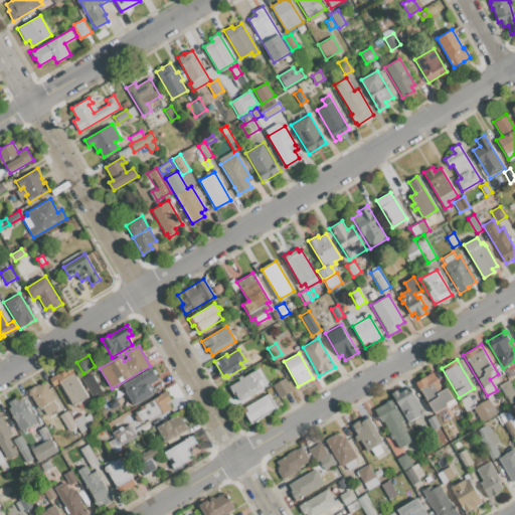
[(49,378),(63,369),(65,372),(71,368),(88,396),(73,405),(59,382),(53,386),(49,378)]
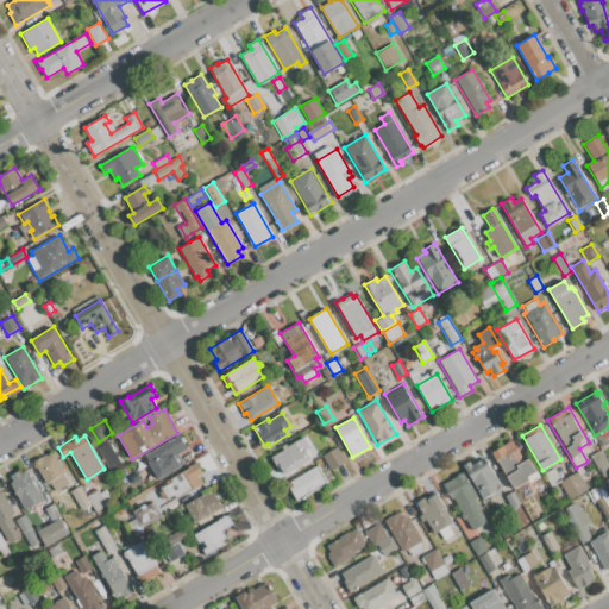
[(145,454),(179,435),(180,438),(183,437),(186,441),(183,443),(187,449),(177,454),(183,464),(159,478),(145,454)]
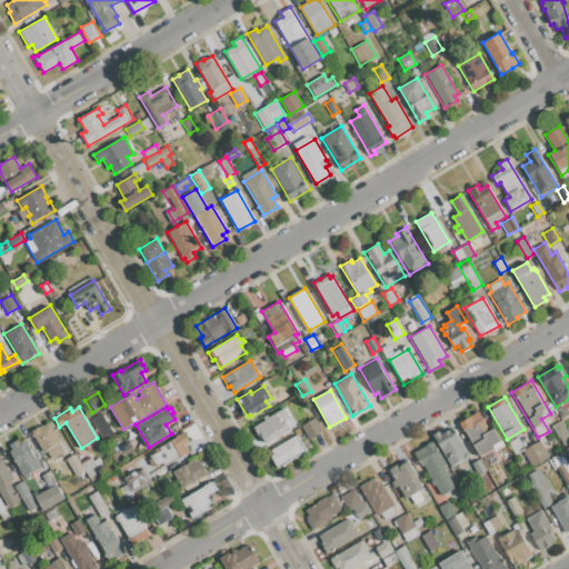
[(252,427),(265,420),(262,417),(267,415),(268,417),(283,408),(290,418),(286,420),(291,428),(266,443),(261,436),(259,437),(252,427)]
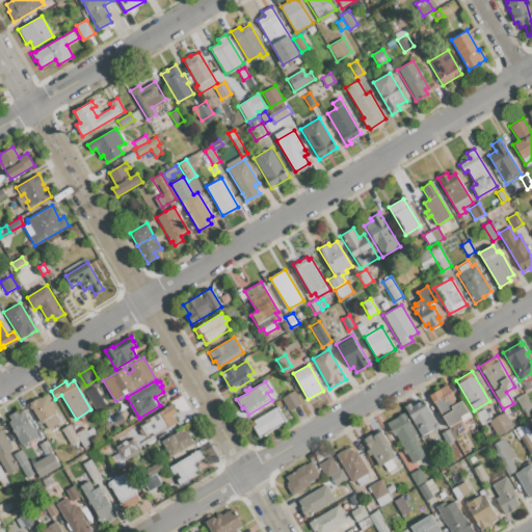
[(84,391),(94,384),(107,407),(97,413),(84,391)]
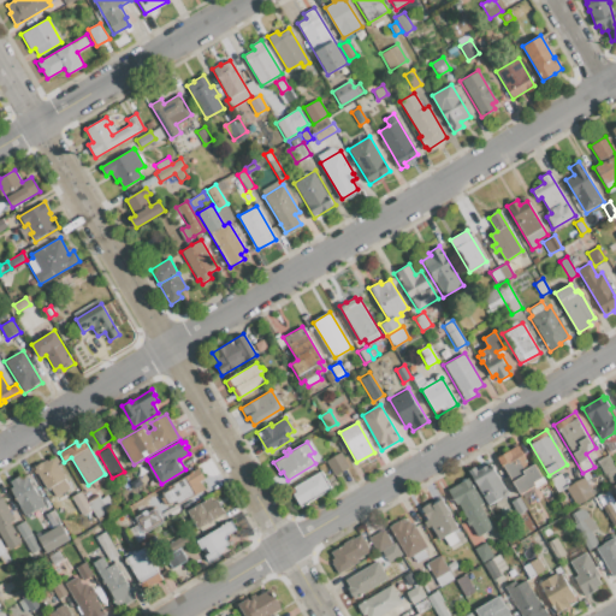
[(498,457),(519,445),(531,466),(535,463),(546,481),(521,496),(498,457)]
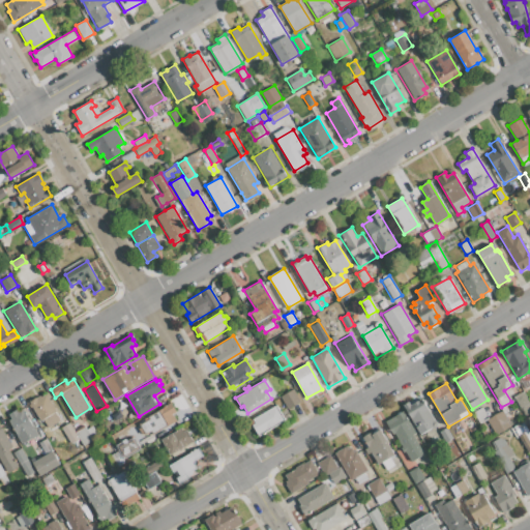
[(281,396),(294,389),(301,402),(288,409),(281,396)]
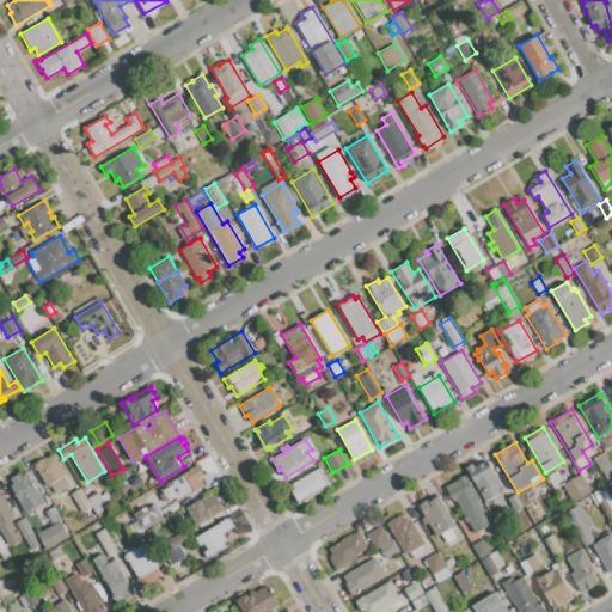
[(593,458),(604,451),(611,464),(611,466),(601,472),(593,458)]
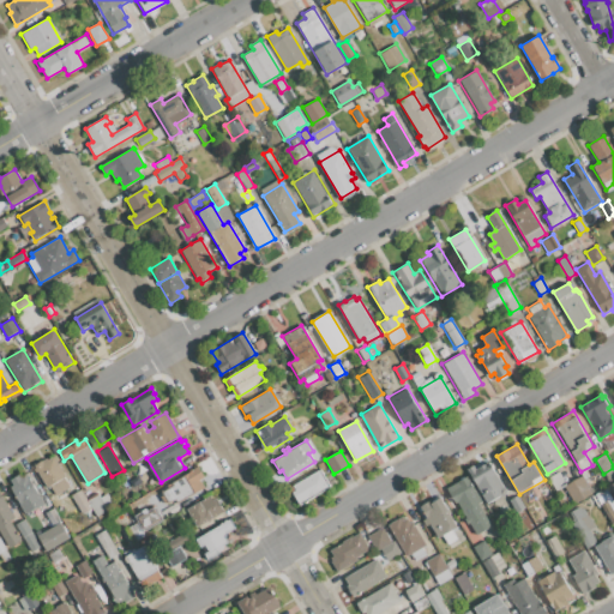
[(34,469),(36,468),(35,465),(47,458),(48,459),(53,456),(65,476),(64,477),(70,487),(54,495),(49,487),(46,489),(34,469)]
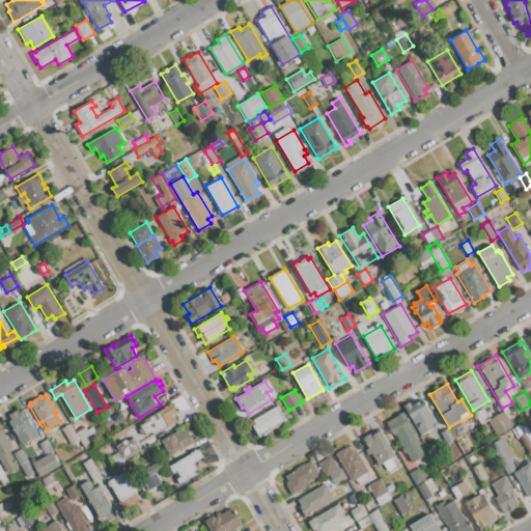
[(436,422),(437,422),(438,423),(439,424),(439,425),(439,426),(438,427),(437,428),(436,429),(435,429),(434,428),(432,428),(420,435),(403,406),(410,401),(412,406),(422,399),(436,422)]
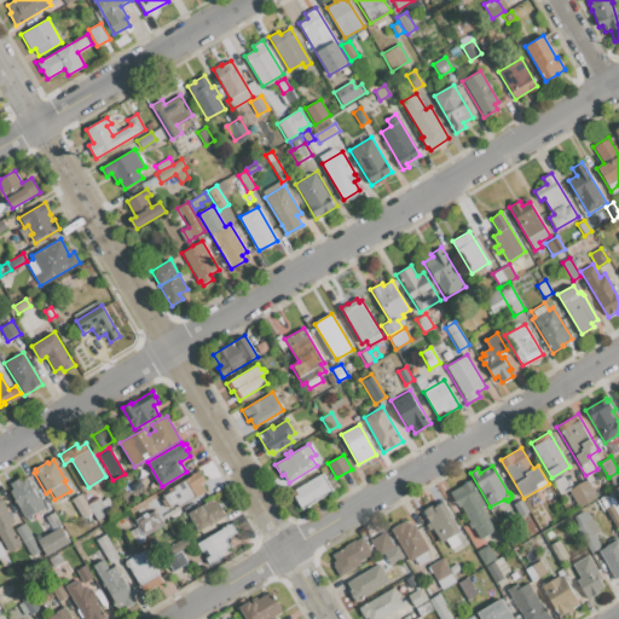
[(137,474),(143,470),(148,478),(142,482),(137,474)]
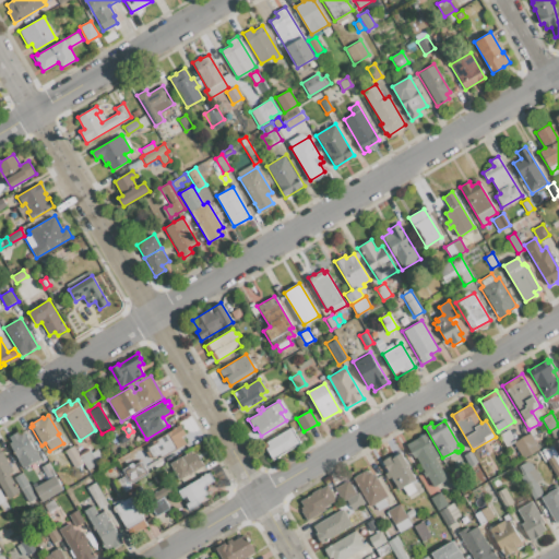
[(153,458),(146,448),(157,441),(156,439),(179,425),(185,435),(182,437),(186,442),(161,458),(159,454),(153,458)]
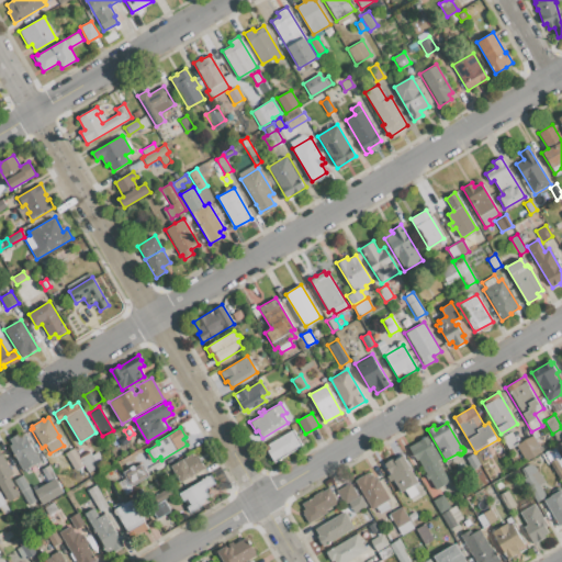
[(302,446),(273,463),(267,450),(270,448),(268,444),(292,429),(302,446)]
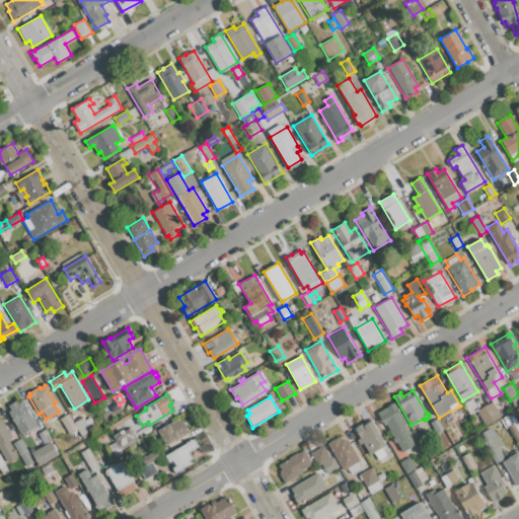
[(7,405),(21,397),(38,426),(21,435),(7,412),(10,411),(7,405)]
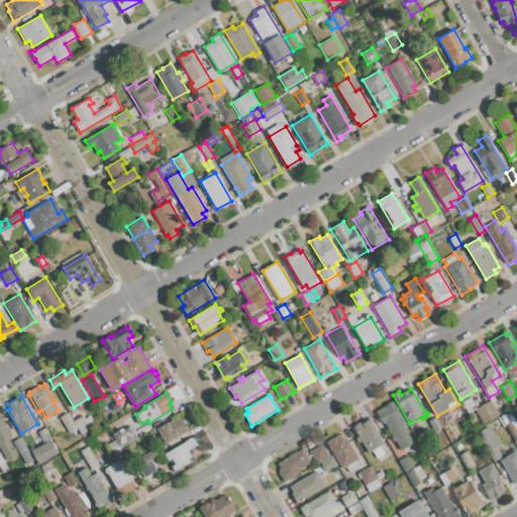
[(376,411),(395,400),(407,422),(404,424),(415,441),(401,450),(395,440),(393,442),(390,436),(392,435),(385,423),(383,424),(376,411)]
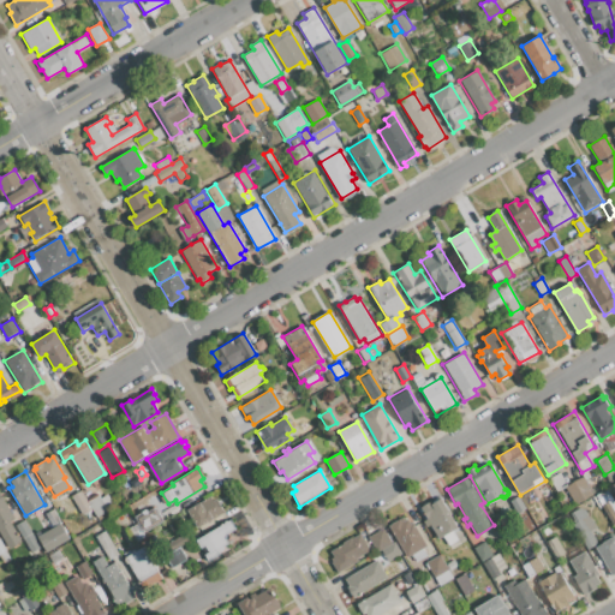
[(593,495),(575,506),(565,488),(583,477),(593,495)]
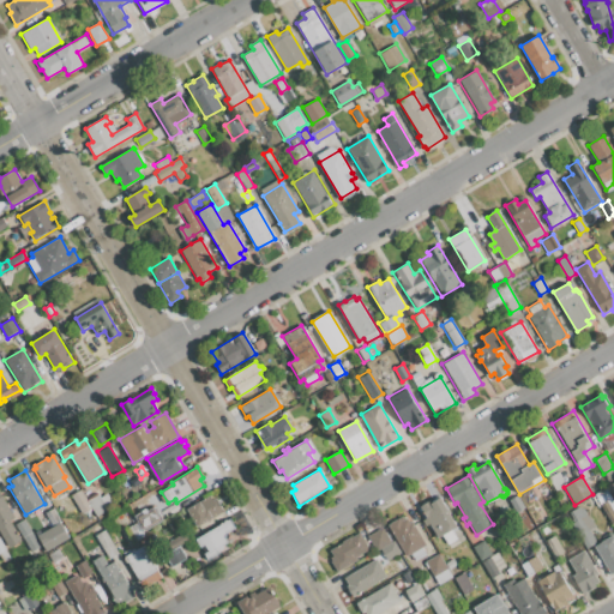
[(142,481),(148,477),(152,483),(145,488),(142,481)]
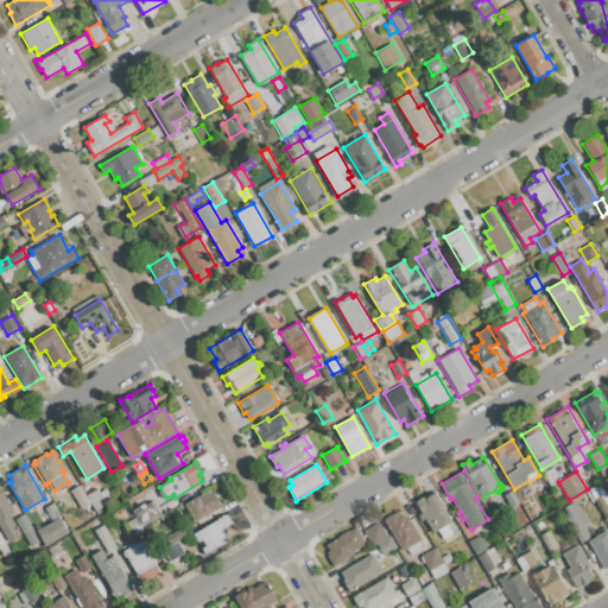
[(607,517),(606,519),(588,489),(603,480),(607,487),(607,517)]
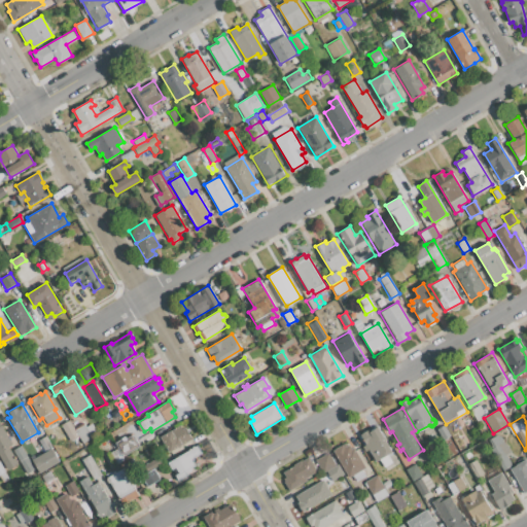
[(61,425),(69,420),(74,429),(82,444),(74,448),(61,425)]
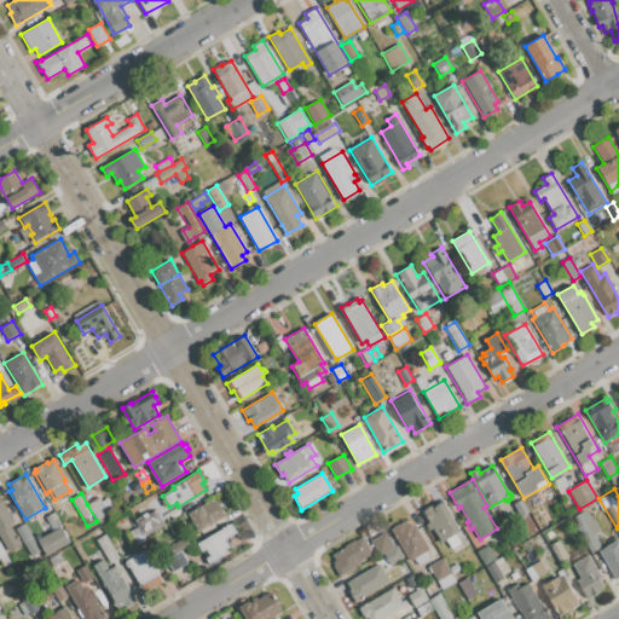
[(21,544),(9,551),(0,537),(0,497),(15,522),(9,525),(21,544)]
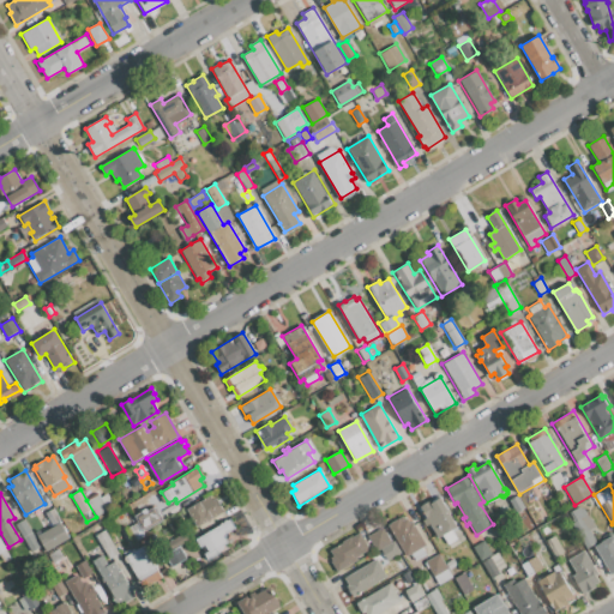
[(96,517),(86,500),(97,494),(107,510),(96,517)]
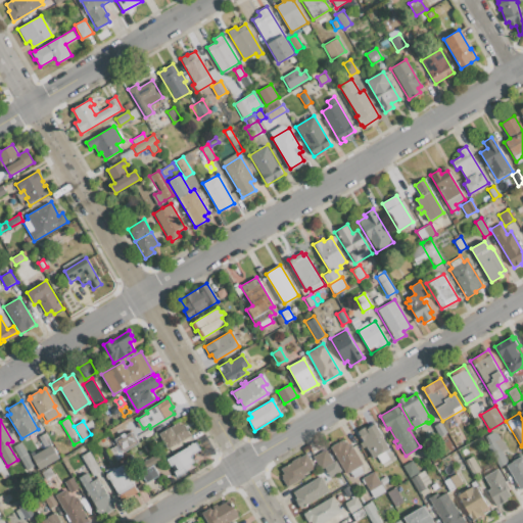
[(432,425),(440,421),(447,432),(439,437),(432,425)]
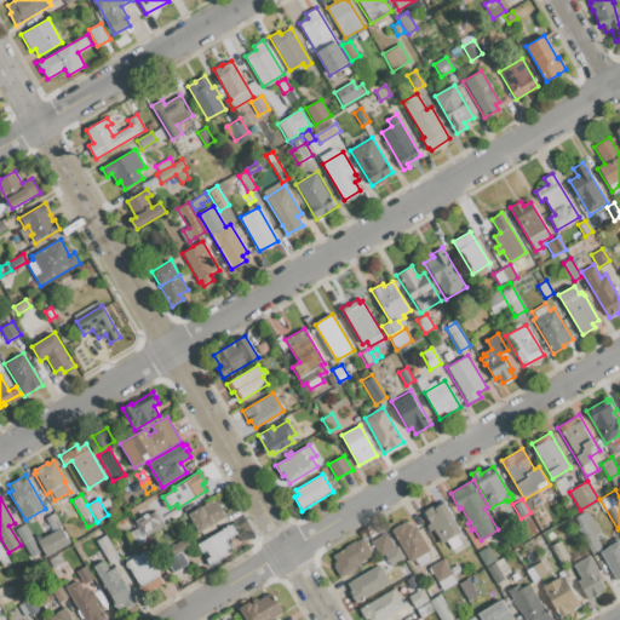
[(199,532),(189,515),(212,501),(214,504),(217,503),(225,516),(199,532)]
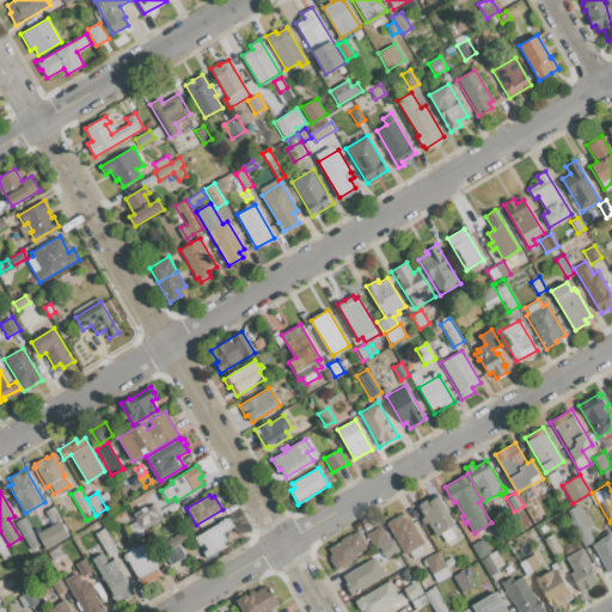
[(456,525),(436,536),(428,522),(424,525),(421,518),(424,515),(418,505),(426,500),(427,502),(438,496),(456,525)]
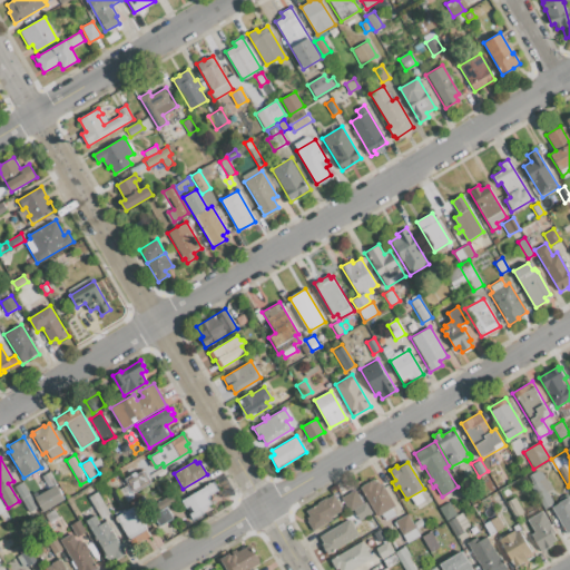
[(528,475),(541,468),(553,488),(548,491),(554,502),(544,508),(530,482),(531,481),(528,475)]
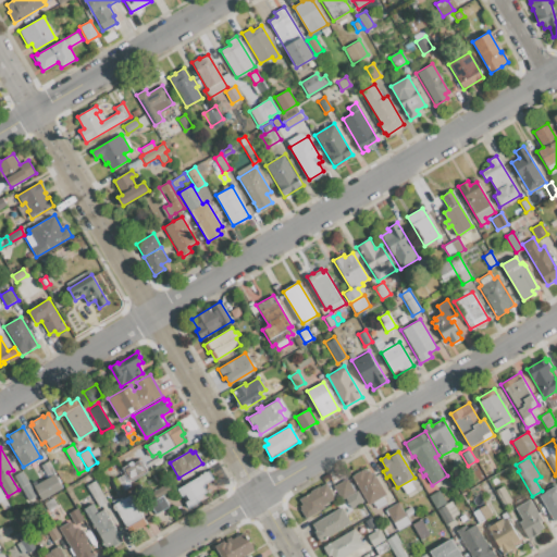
[(131,480),(125,469),(139,460),(146,471),(131,480)]
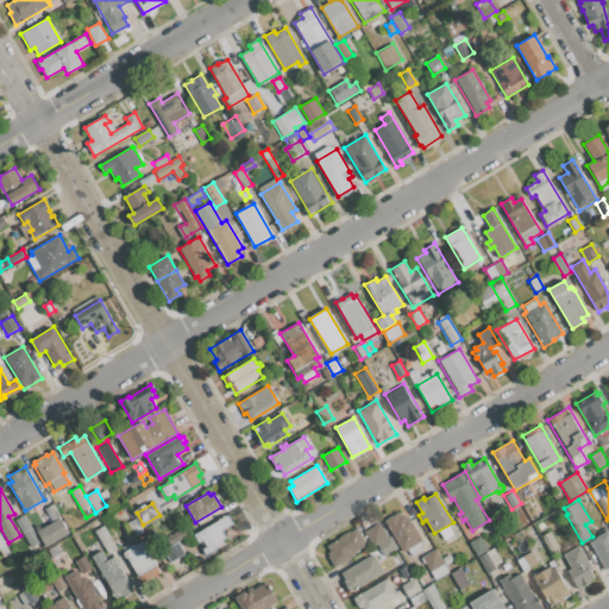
[(384,520),(395,514),(397,516),(402,513),(406,519),(408,518),(422,541),(403,552),(384,520)]
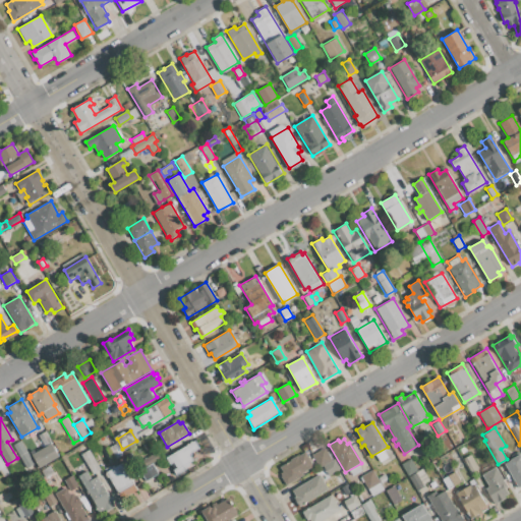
[(190,467),(176,475),(173,470),(176,468),(173,463),(170,465),(166,458),(187,445),(186,444),(188,443),(189,444),(190,443),(189,442),(192,441),(192,442),(194,440),(199,447),(191,452),(190,457),(192,460),(190,462),(190,463),(191,464),(191,465),(190,466),(190,467)]
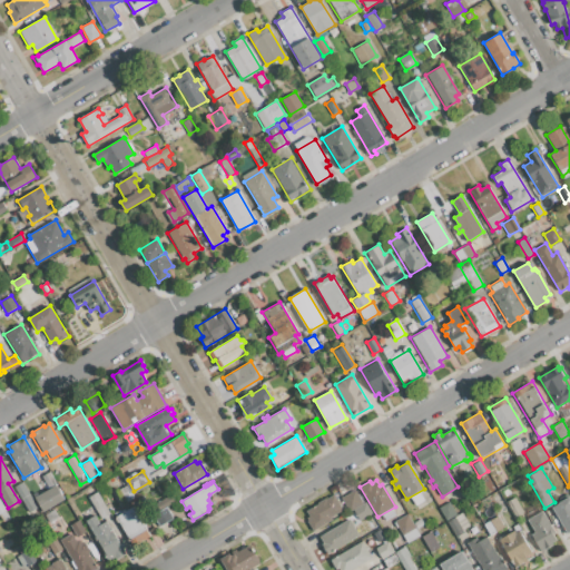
[(15,488),(22,482),(38,508),(29,512),(15,488)]
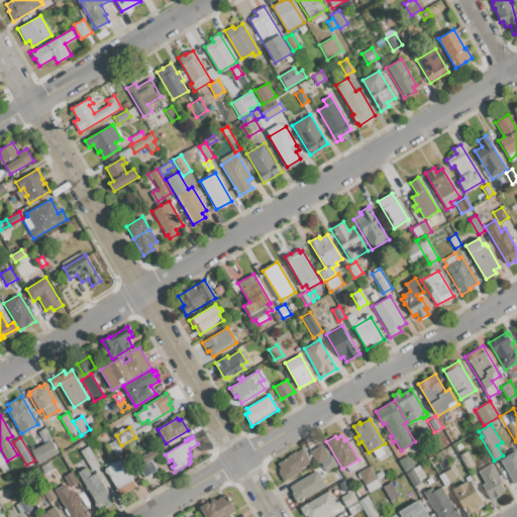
[(49,440),(58,453),(38,464),(30,451),(49,440)]
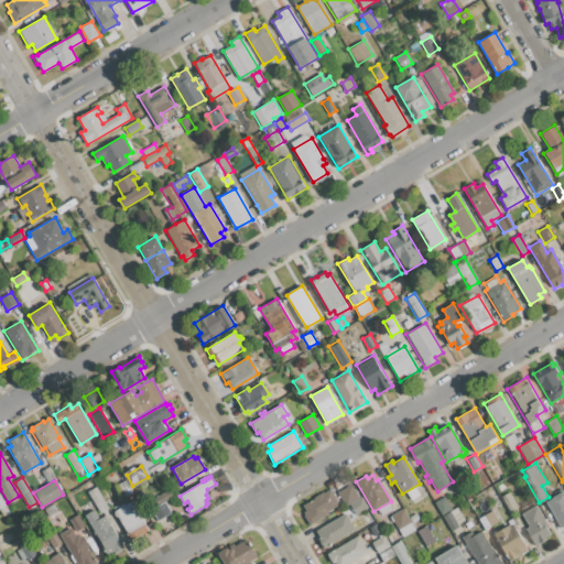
[(337,492),(350,485),(359,498),(350,503),(345,507),(337,492)]
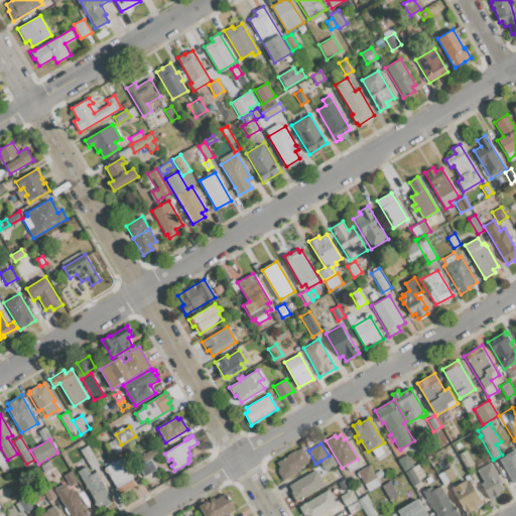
[(80,450),(88,445),(100,466),(92,470),(80,450)]
